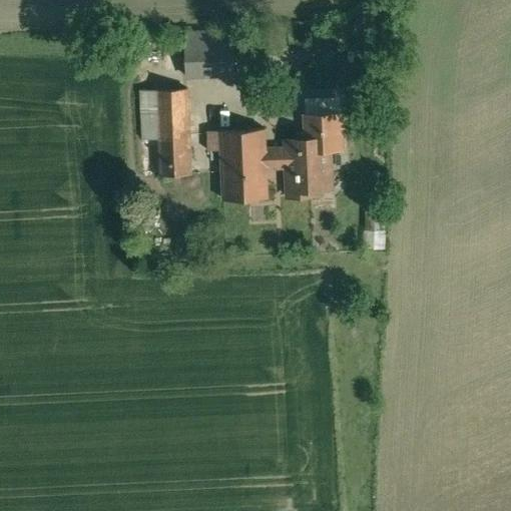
[(230,32),(182,35),(184,78),(232,75),(230,32)]
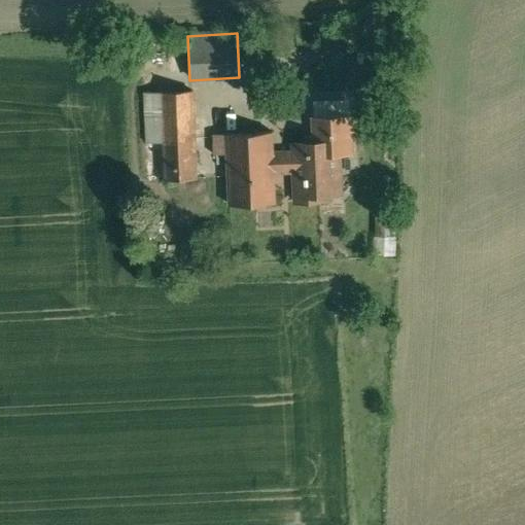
[(190,93),(143,94),(145,145),(163,144),(193,142),(190,93)]
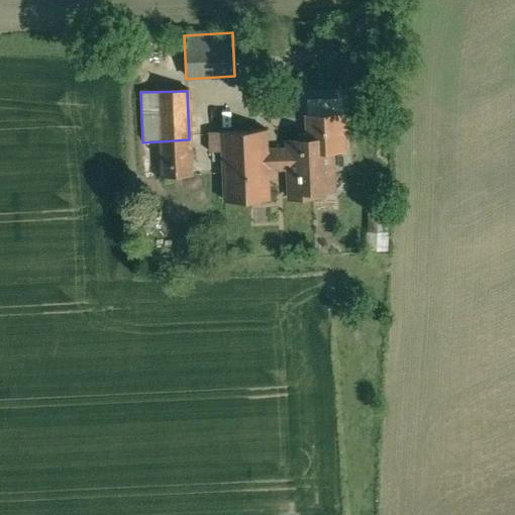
[(342,148),(341,115),(311,116),(312,139),(312,149),(328,148),(342,148)]
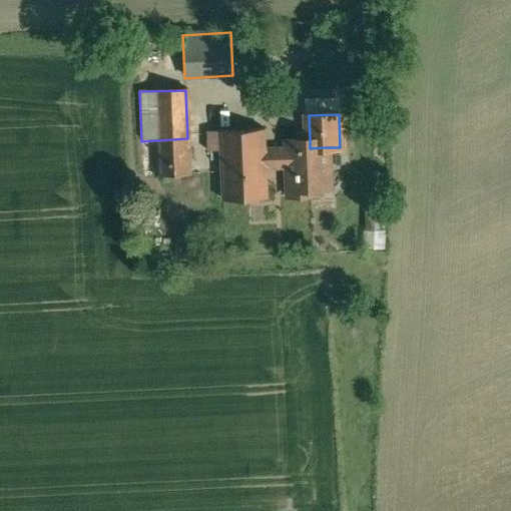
[(264,129),(218,130),(220,198),(267,197),(266,166),(265,150),(264,129)]
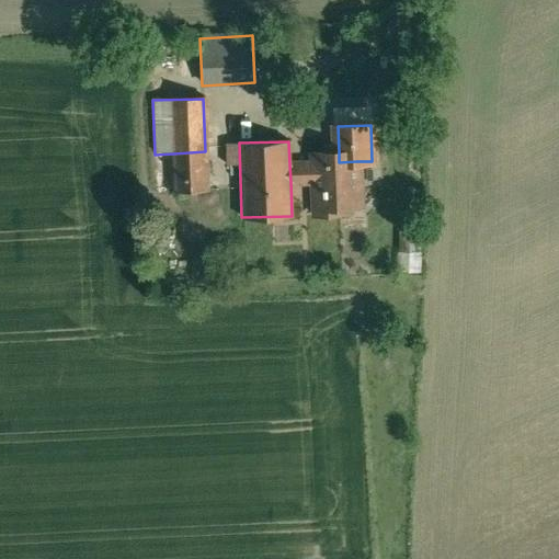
[(205,151),(173,153),(174,193),(206,192),(205,151)]
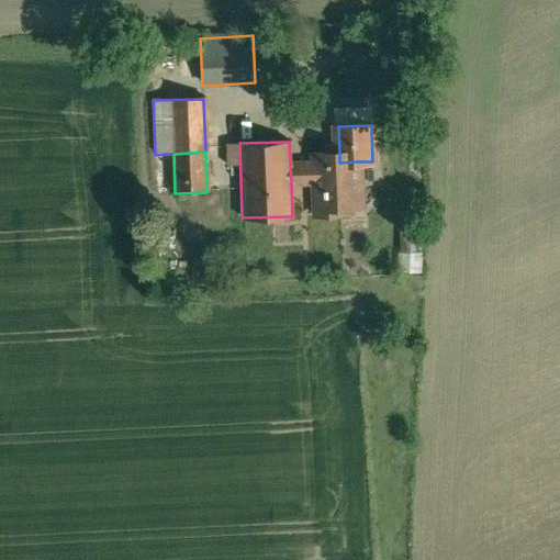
[(339,152),(311,153),(311,164),(290,165),(291,182),(311,181),(312,216),(342,215),(342,209),(358,209),(357,161),(339,163),(339,152)]
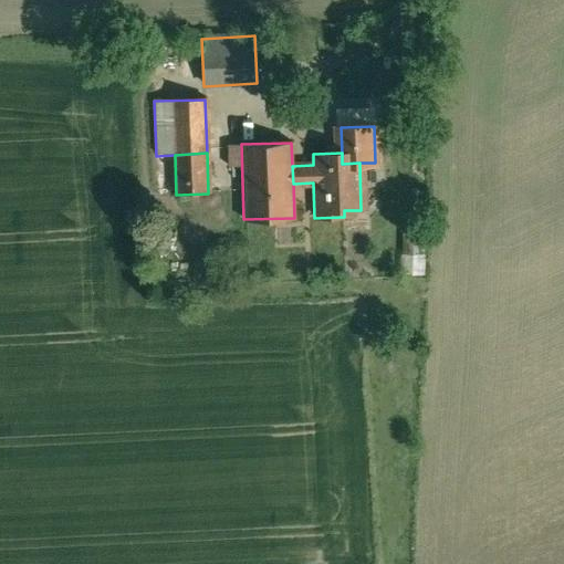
[(421,254),(401,256),(403,277),(423,277),(421,254)]
